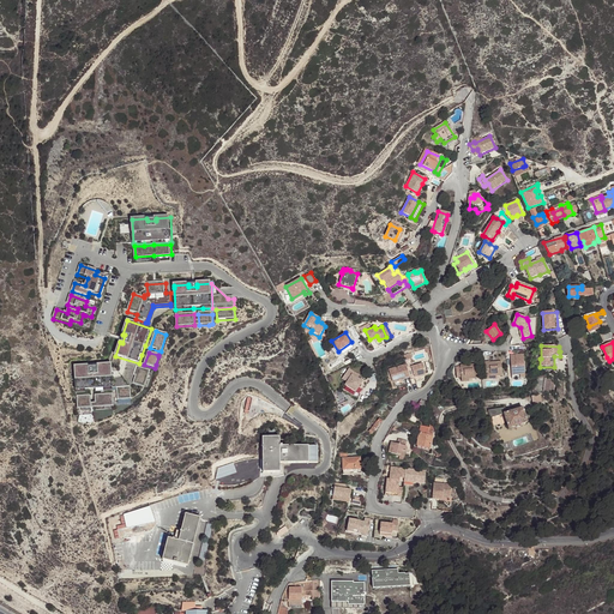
[(519,371),(525,371),(524,354),(510,355),(511,375),(521,374),(519,371)]
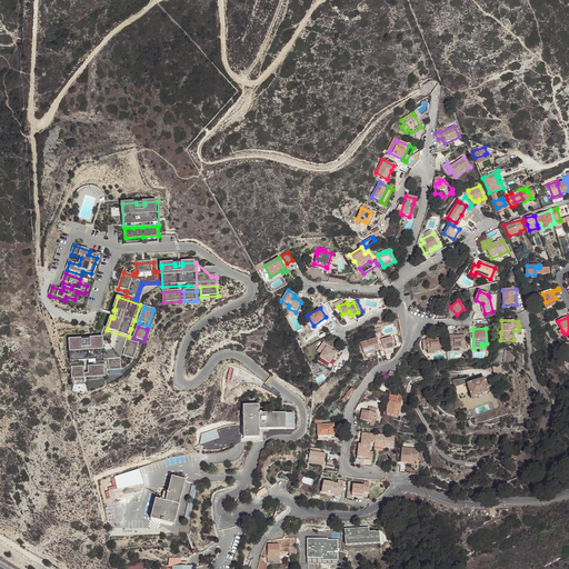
[(451,349),(460,348),(467,347),(466,335),(455,336),(455,335),(450,335),(451,349)]
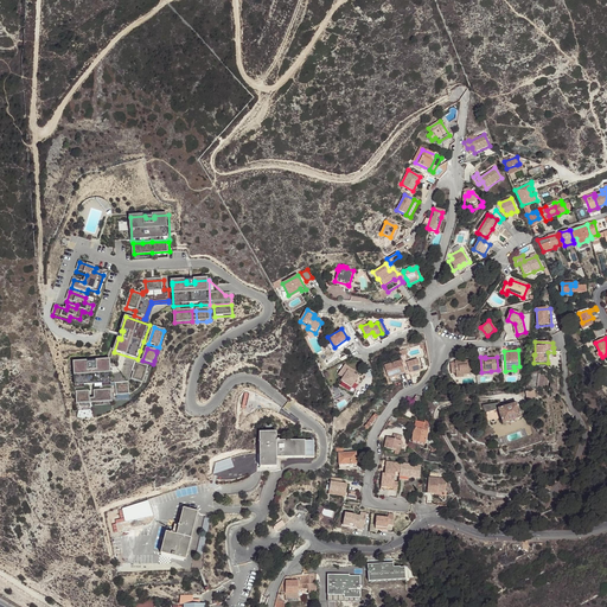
[(417,358),(402,363),(404,372),(406,376),(410,374),(410,372),(421,369),(417,358)]
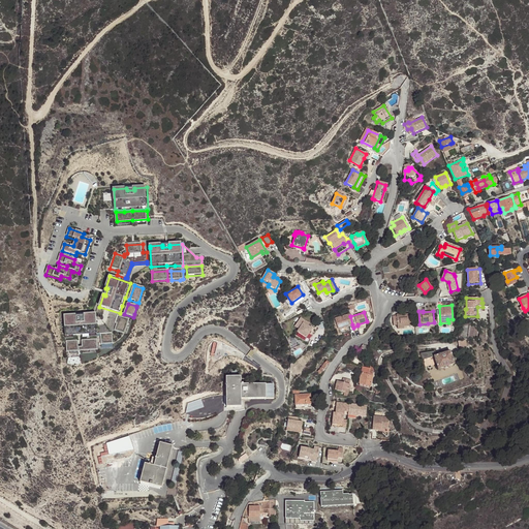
[(350,316),(349,313),(335,317),(338,330),(348,327),(352,324),(350,316)]
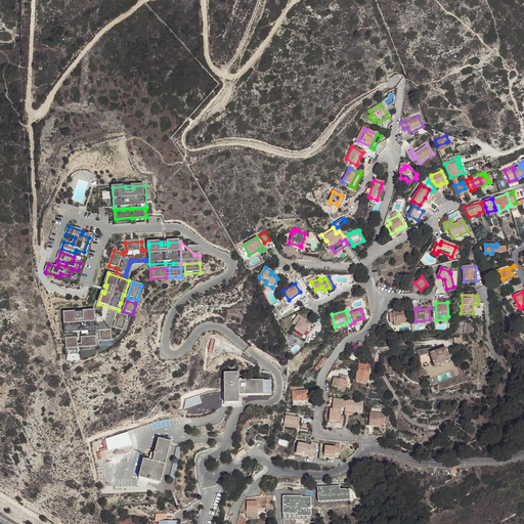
[(395,323),(401,322),(408,322),(407,310),(393,311),(394,312),(390,313),(390,322),(394,321),(395,323)]
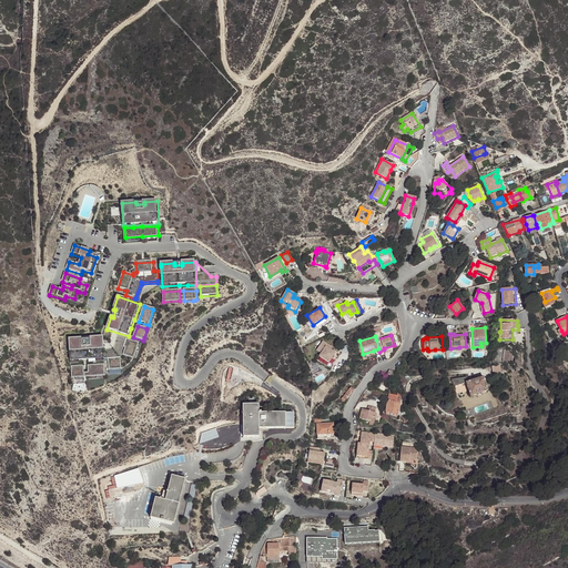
[(82,338),(69,340),(71,363),(80,362),(90,362),(105,361),(104,337),(91,338),(91,341),(83,341),(82,338)]
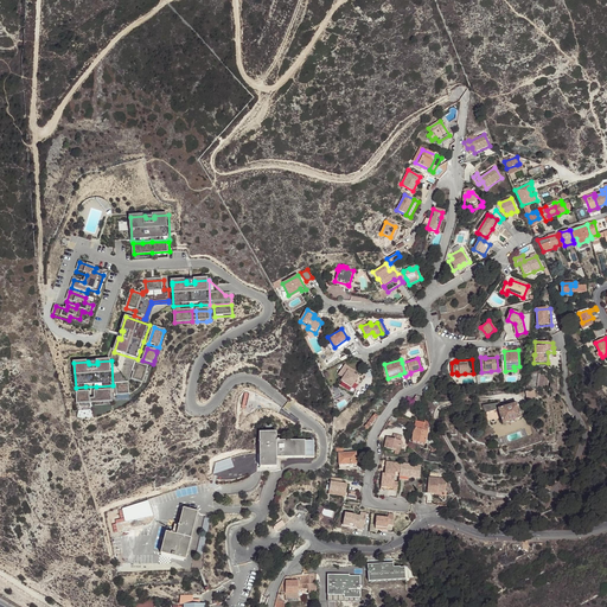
[(148,366),(136,363),(133,372),(136,374),(134,382),(142,384),(147,368),(148,366)]
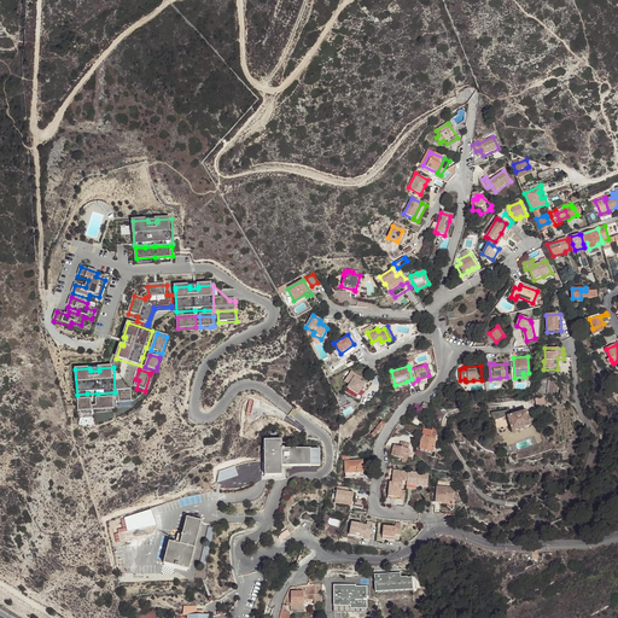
[(359,396),(365,385),(360,382),(362,379),(351,372),(345,383),(350,385),(348,389),(353,392),(359,396)]
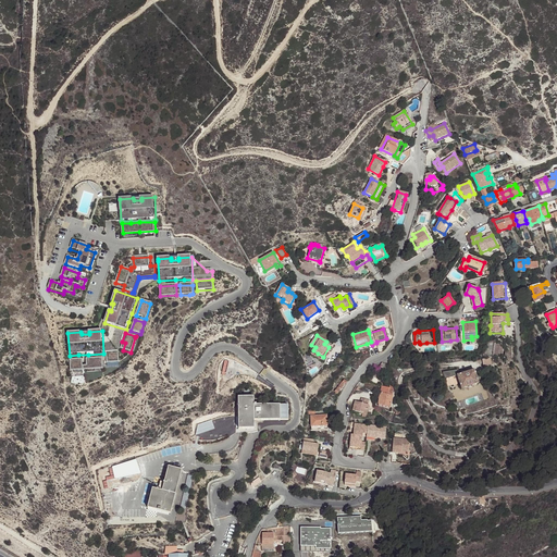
[(139,338),(135,337),(131,353),(133,353),(135,345),(137,346),(139,338)]
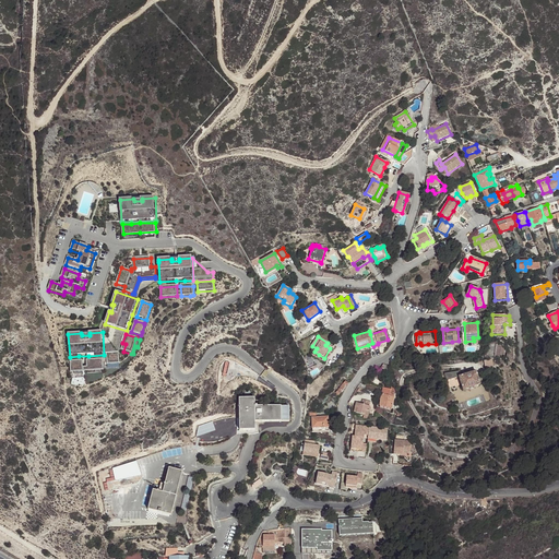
[(334,351),(330,348),(324,358),(319,355),(317,358),(325,364),(334,351)]
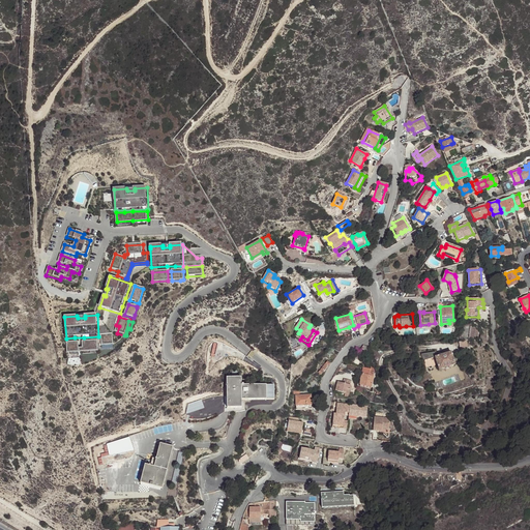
[(101,335),(102,345),(106,345),(112,344),(114,344),(114,335),(101,335)]
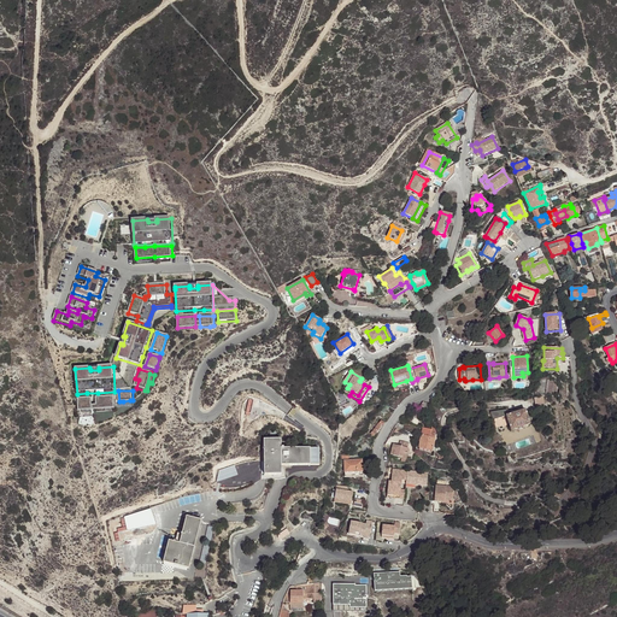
[(542,397),(534,398),(536,412),(545,410),(542,397)]
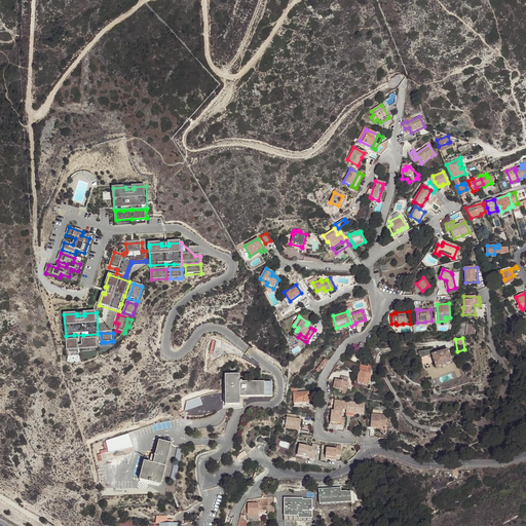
[(98,339),(82,340),(82,348),(83,348),(98,347),(99,347),(98,339)]
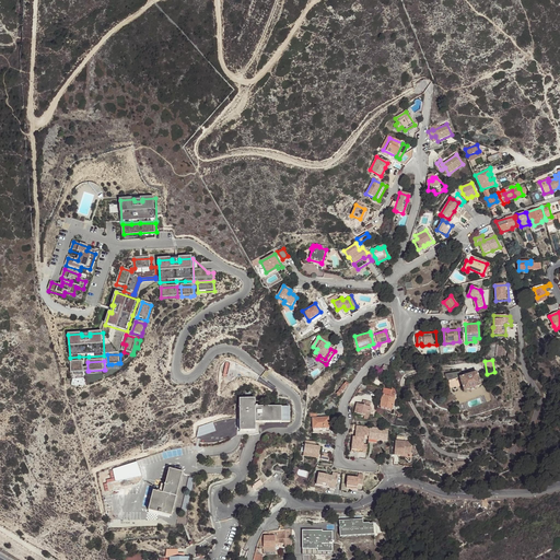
[(83,362),(71,363),(71,372),(76,372),(84,372),(83,362)]
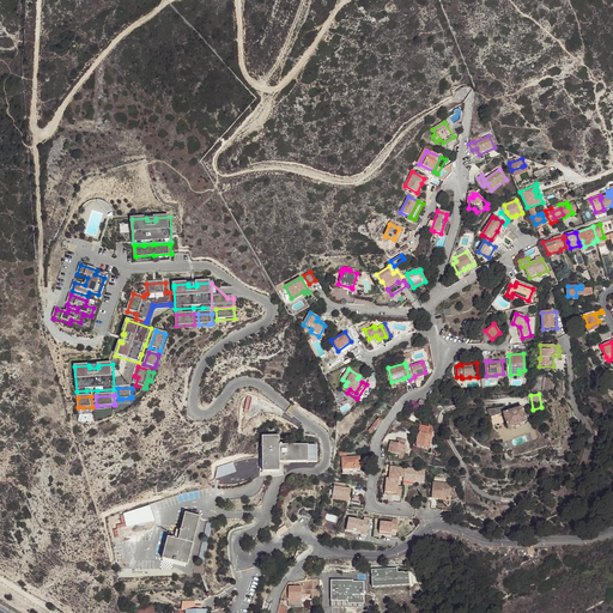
[(504,407),(489,412),(491,419),(504,416),(508,428),(527,422),(522,407),(507,412),(504,407)]
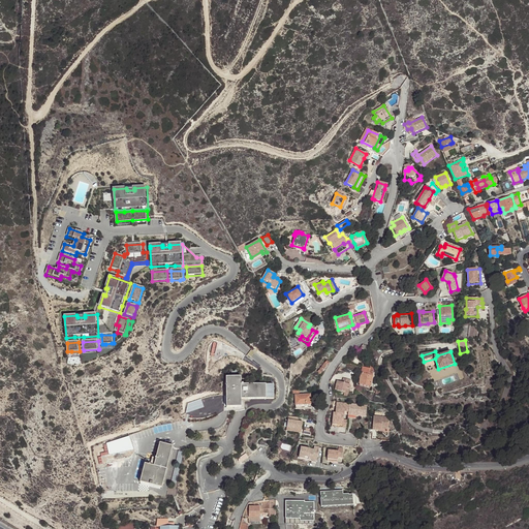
[(331,363),(328,361),(316,373),(320,376),(321,375),(320,374),(331,363)]
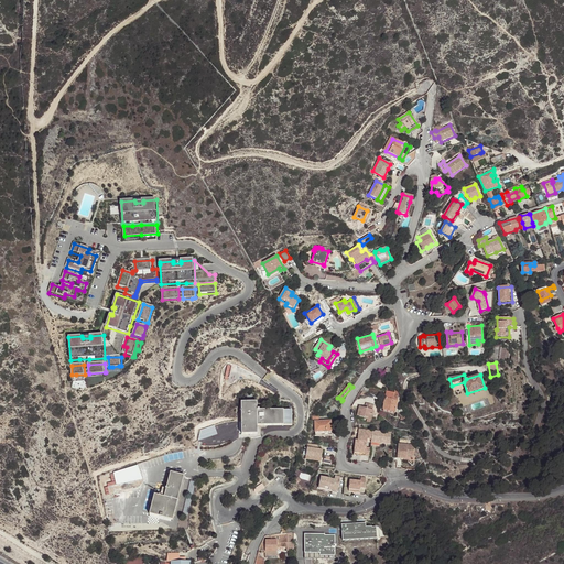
[(396,399),(386,397),(383,409),(394,411),(396,411),(398,400),(396,399)]
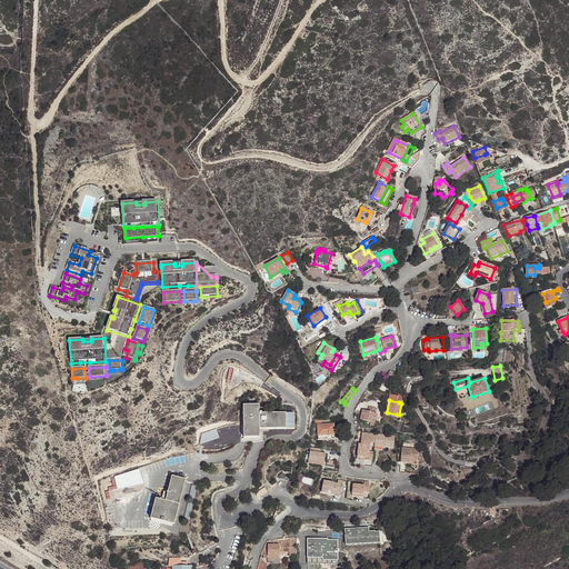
[(262,413),(262,412),(260,412),(259,405),(243,405),(245,438),(260,437),(260,429),(296,428),(295,413),(262,413)]
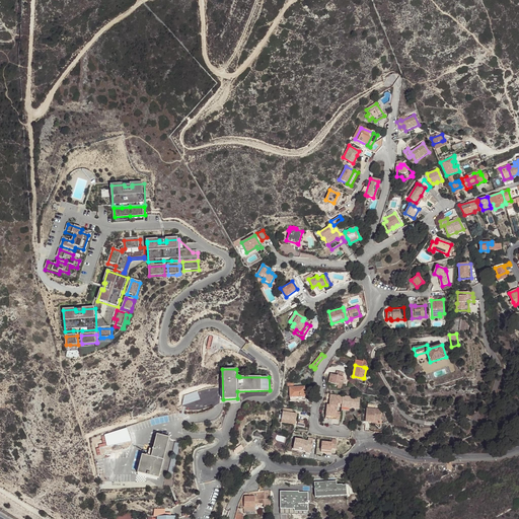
[(341,381),(344,382),(345,377),(344,377),(345,373),(338,371),(337,375),(332,374),(330,378),(331,378),(334,379),(331,383),(337,384),(340,384),(341,381)]
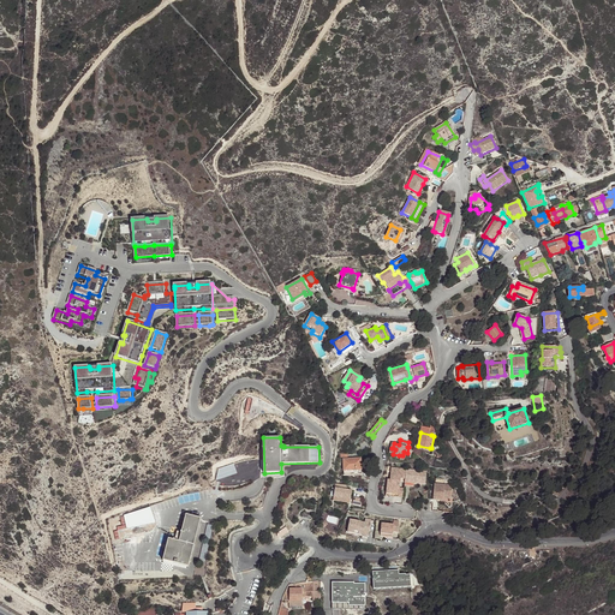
[(344,471),(362,470),(362,458),(344,458),(344,471)]
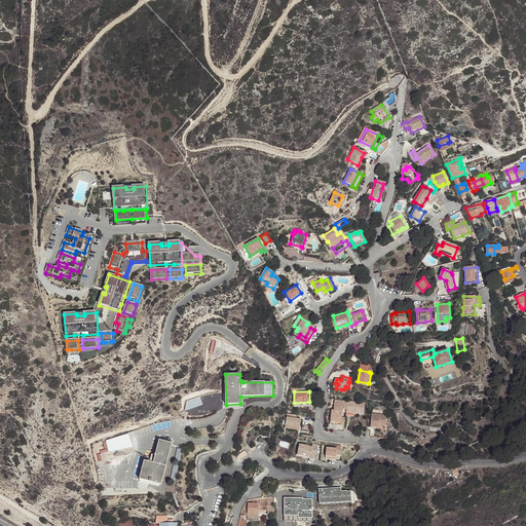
[(346,410),(347,401),(334,401),(333,411),(331,410),(330,420),(341,421),(342,418),(342,410),(346,410)]
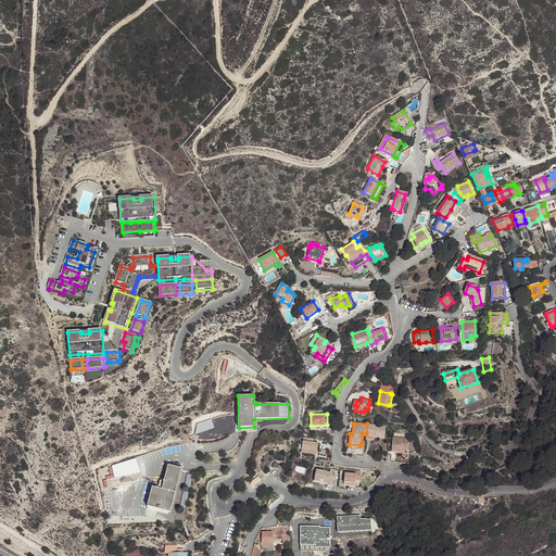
[(386,426),(367,424),(366,433),(366,436),(375,437),(384,437),(386,426)]
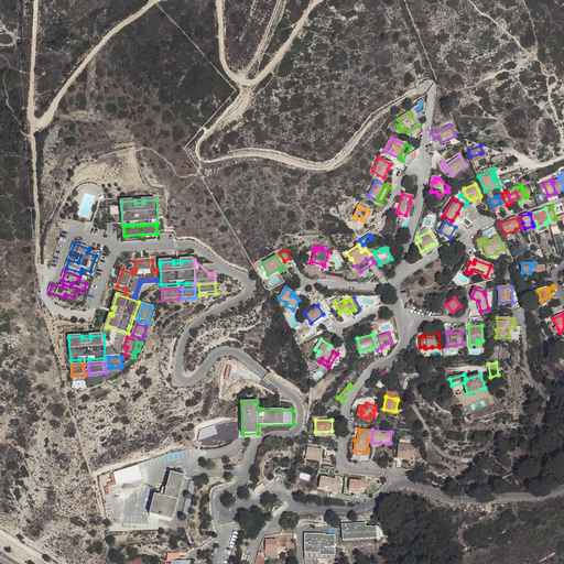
[(408,453),(410,454),(415,454),(415,449),(413,445),(399,444),(398,458),(407,459),(408,455),(408,453)]
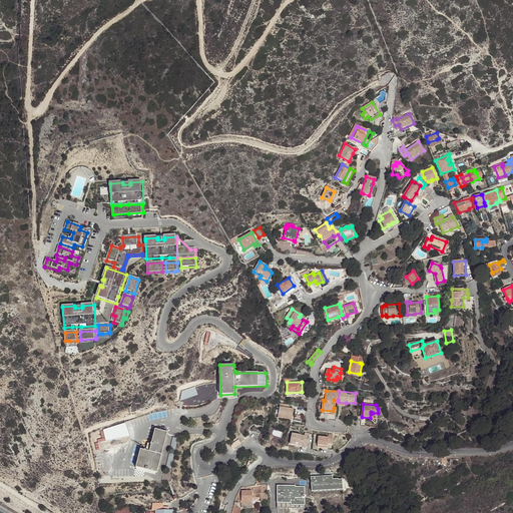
[(290,407),(280,406),(278,417),(293,419),(294,411),(289,411),(290,407)]
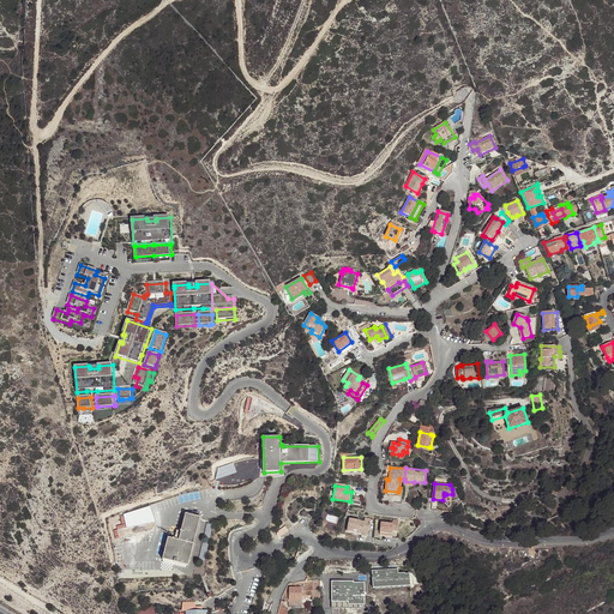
[(359,528),(359,531),(368,533),(371,516),(365,515),(365,519),(349,517),(348,529),(354,530),(355,528),(359,528)]
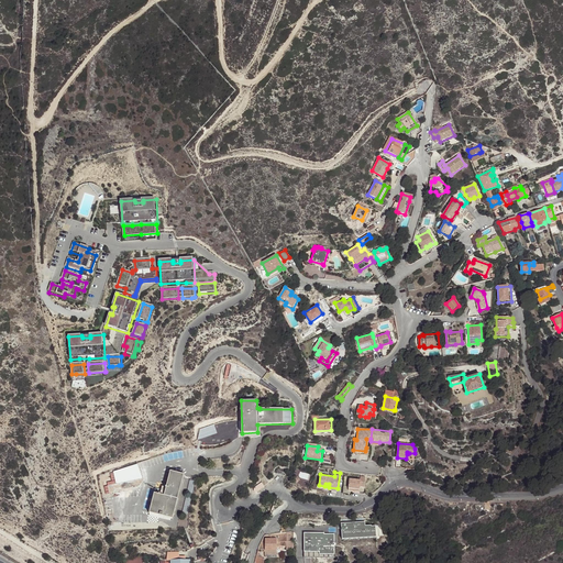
[(164,496),(161,496),(154,494),(150,514),(173,520),(184,476),(170,473),(164,496)]
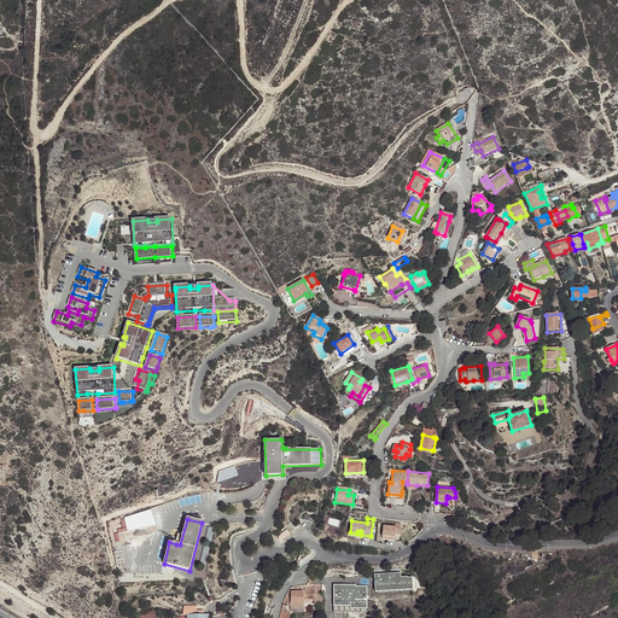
[(383,537),(394,538),(395,535),(400,536),(401,525),(396,524),(395,528),(383,526),(383,537)]
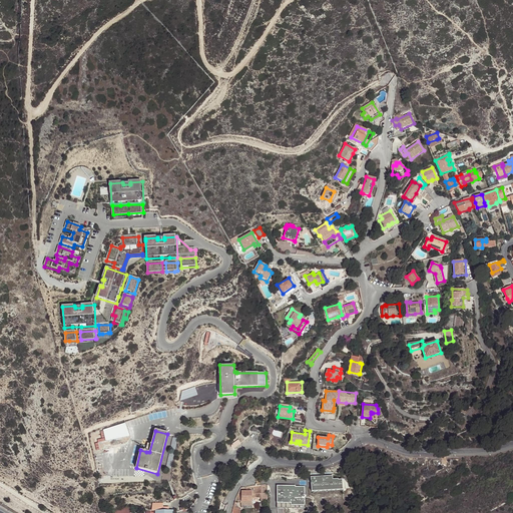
[(318,477),(311,477),(312,492),(343,490),(342,480),(338,480),(338,479),(332,479),(332,476),(318,477)]
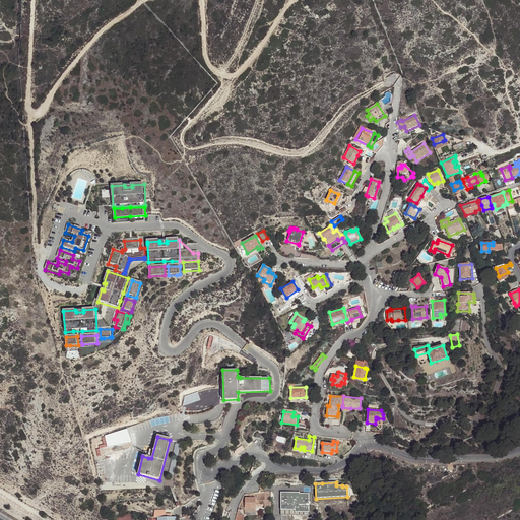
[(309,494),(300,494),(300,492),(281,492),(281,515),(309,515),(309,494)]
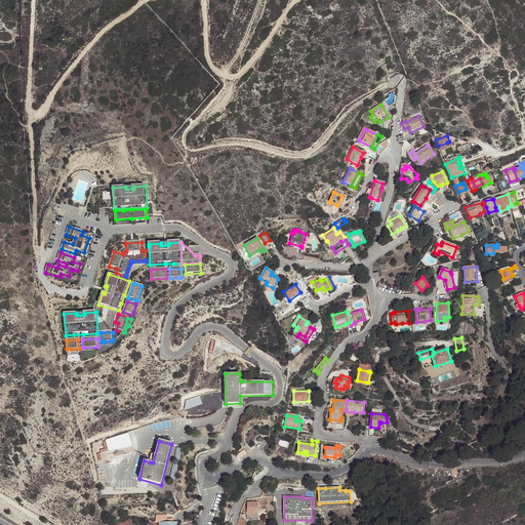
[(257,497),(248,498),(248,502),(247,502),(247,513),(257,512),(257,510),(257,503),(257,502),(257,497)]
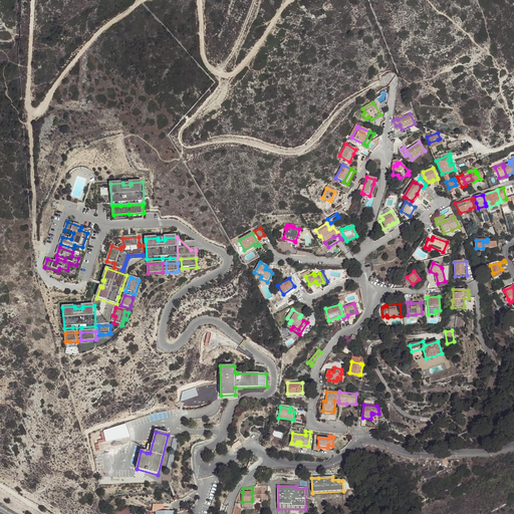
[(255,493),(252,493),(252,499),(256,499),(256,495),(261,495),(261,494),(261,490),(255,490),(255,493)]
